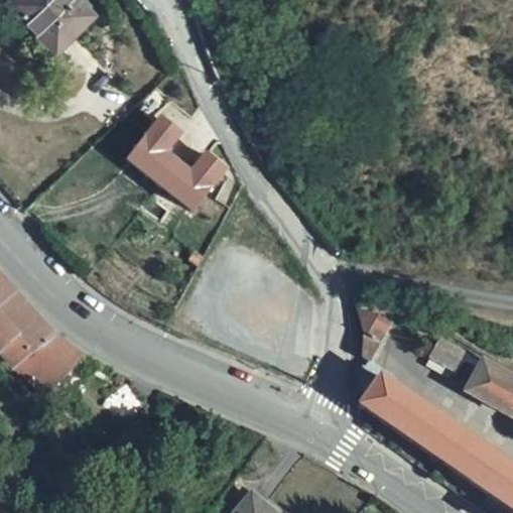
[(66,42),(97,12),(85,0),(12,0),(11,1),(58,49),(66,42)]
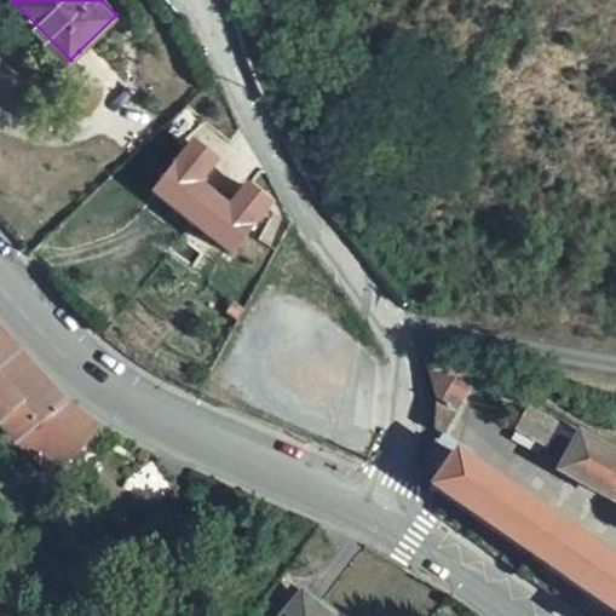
[(191,133),(150,193),(237,253),(276,197),(246,177),(231,197),(206,179),(223,155),(191,133)]
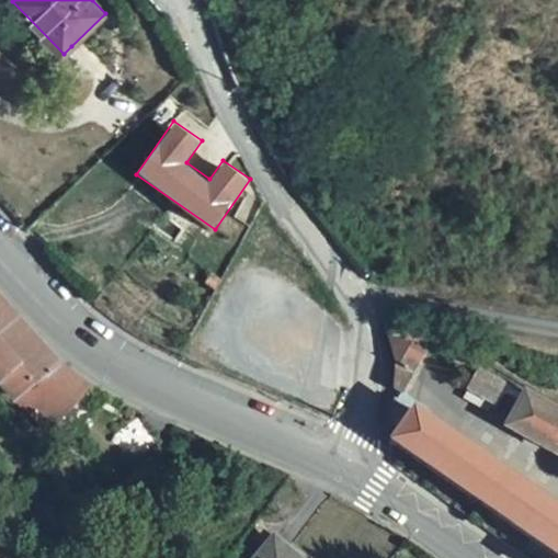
[(225,279),(214,272),(208,281),(219,288),(225,279)]
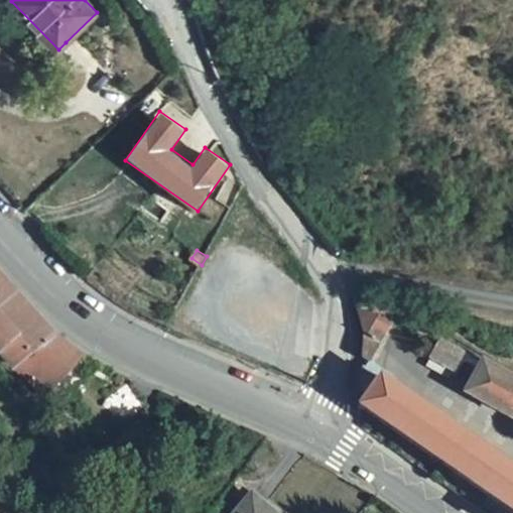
[(0,311),(22,294),(0,269),(0,311)]
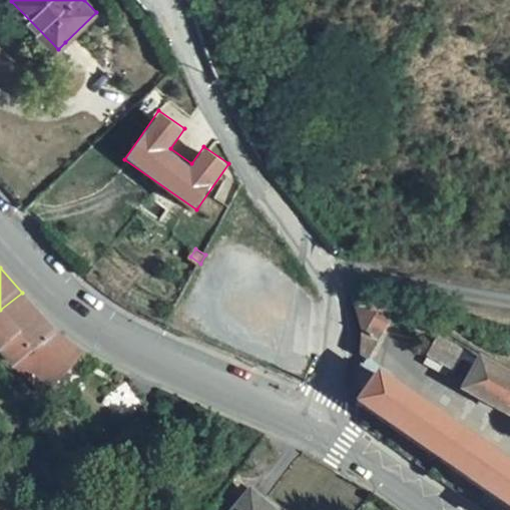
[(19,364),(57,332),(22,293),(0,310),(0,347),(17,366),(19,364)]
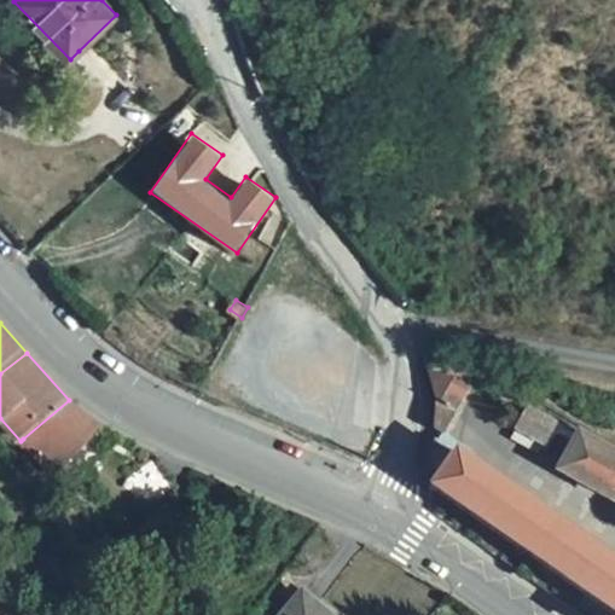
[(481,373),(431,364),(441,401),(439,427),(446,431),(450,424),(481,373)]
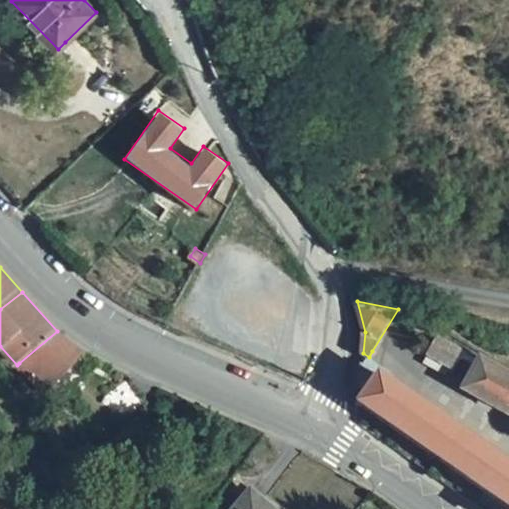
[(66,373),(83,353),(57,331),(19,363),(50,390),(66,373)]
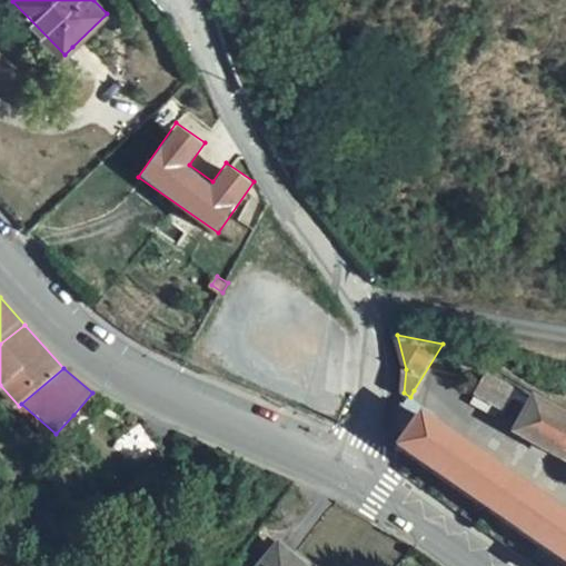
[(498,414),(514,387),(490,374),(476,400),(498,414)]
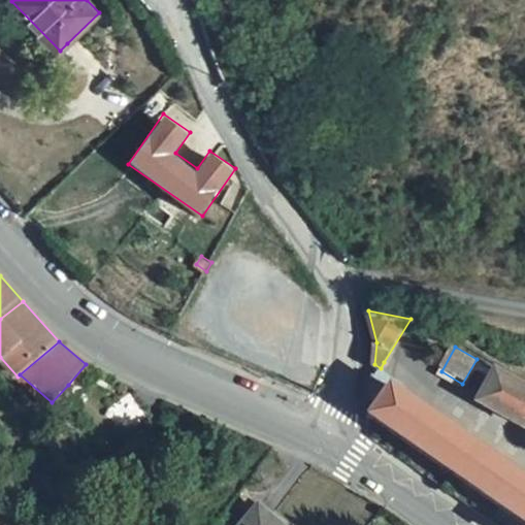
[(408,380),(384,362),(381,368),(376,373),(391,384),(402,391),(408,380)]
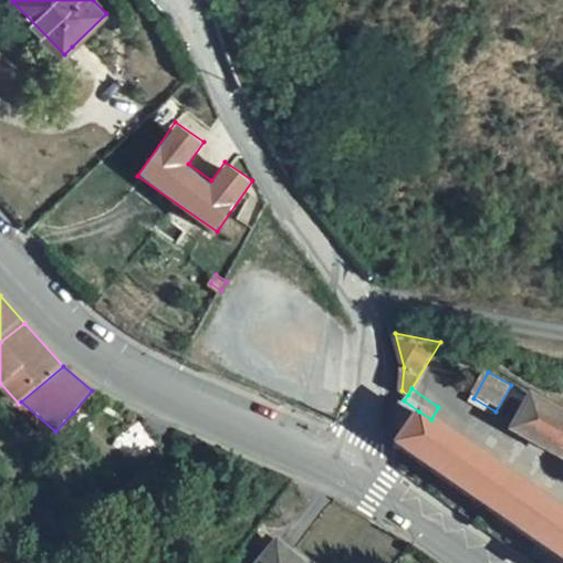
[(562,408),(533,392),(513,427),(562,455),(562,408)]
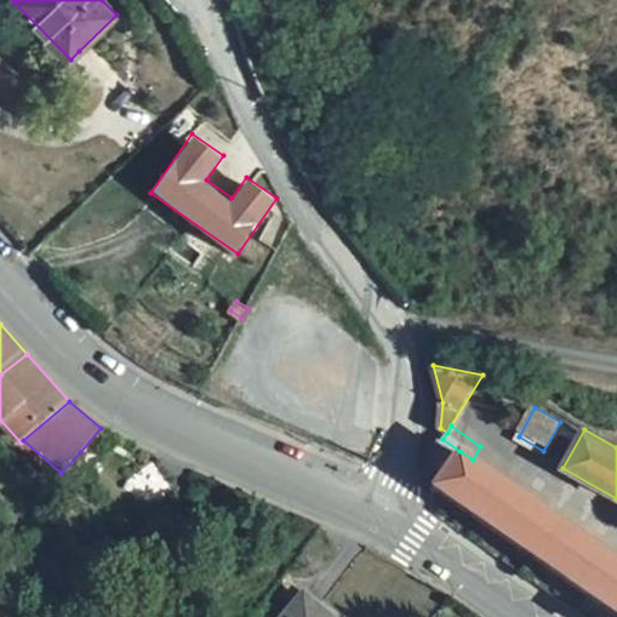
[(616,560),(476,463),(473,460),(460,451),(435,486),(616,612),(616,560)]
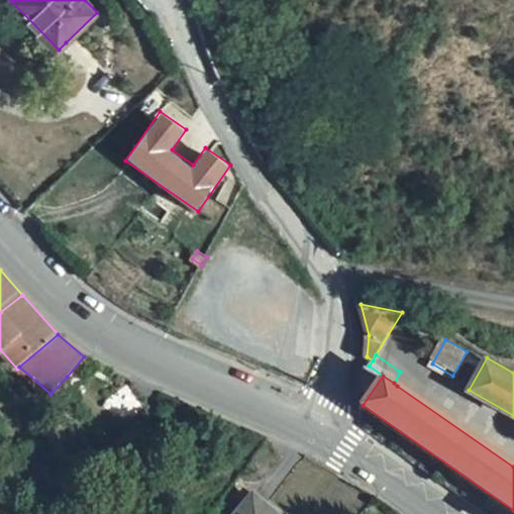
[(149,398),(137,381),(110,402),(122,418),(149,398)]
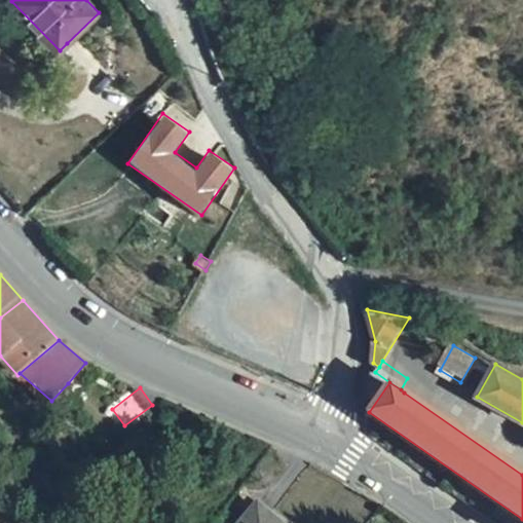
[(284,522),(259,501),(240,522),(284,522)]
